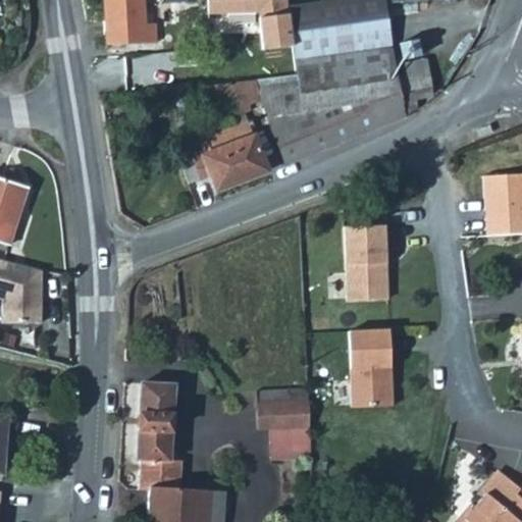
[(103,0),(105,41),(144,40),(142,0),(103,0)]
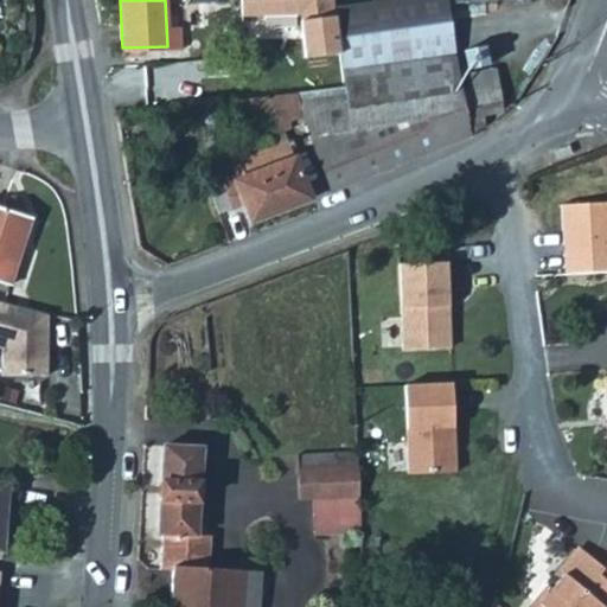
[(238,0),(238,18),(294,17),(301,57),(339,52),(333,0),(238,0)]
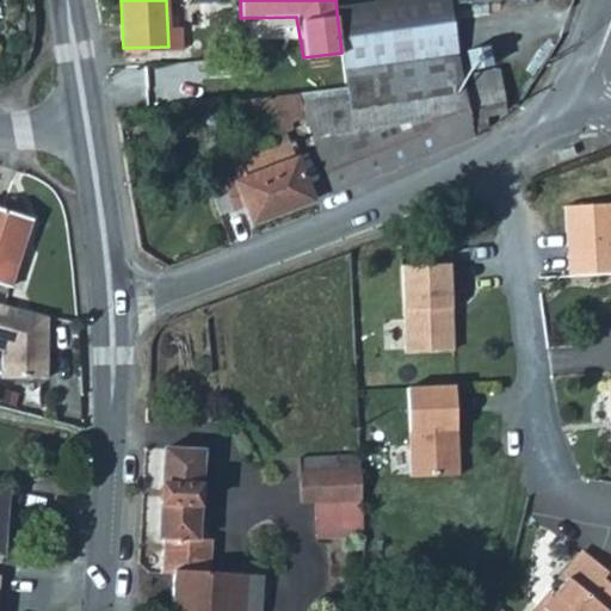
[(458,73),(449,1),(402,0),(335,0),(341,53),(345,85),(363,84),(411,79),(458,73)]
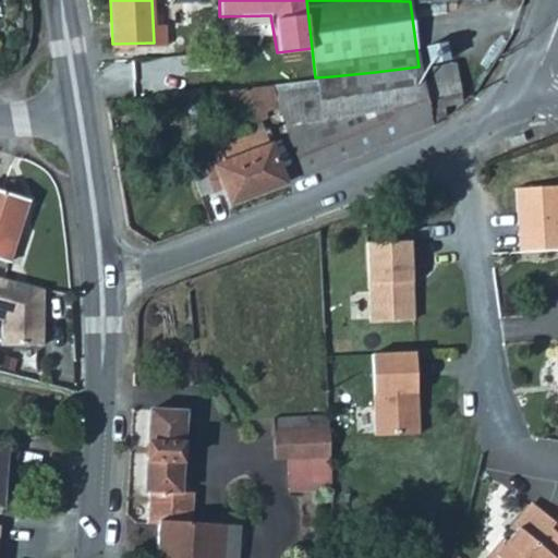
[(278,105),(304,172),(427,125),(423,100),(458,95),(453,62),(433,64),(435,79),(421,80),(419,67),(375,72),(331,76),(315,77),(270,84),(278,105)]
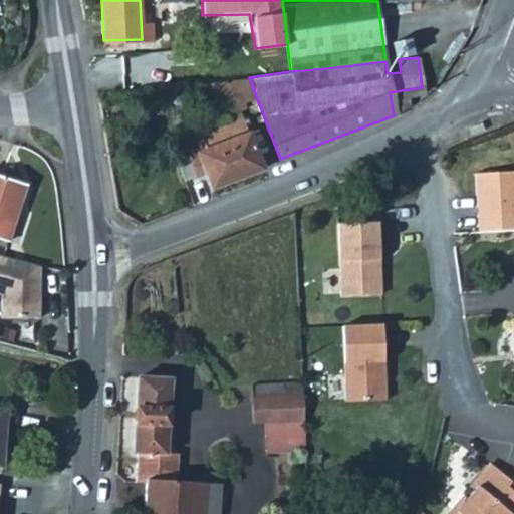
[(230,100),(232,105),(256,96),(249,77),(200,83),(210,107),(230,100)]
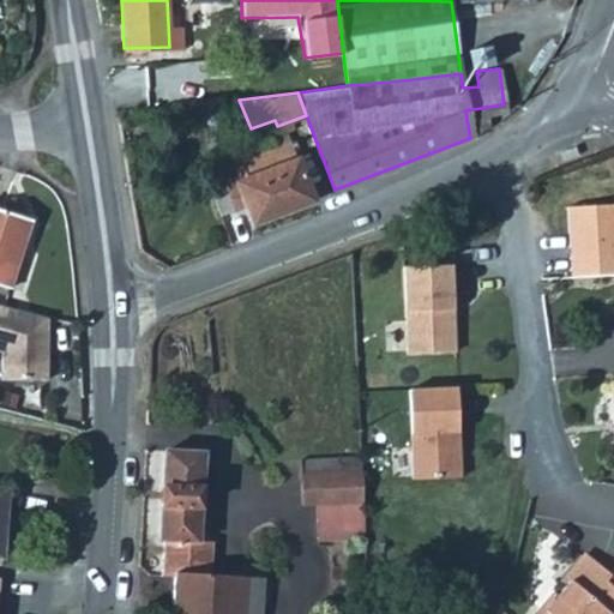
[(238,209),(247,205),(254,222),(313,199),(290,143),(238,162),(245,179),(227,185),(238,209)]
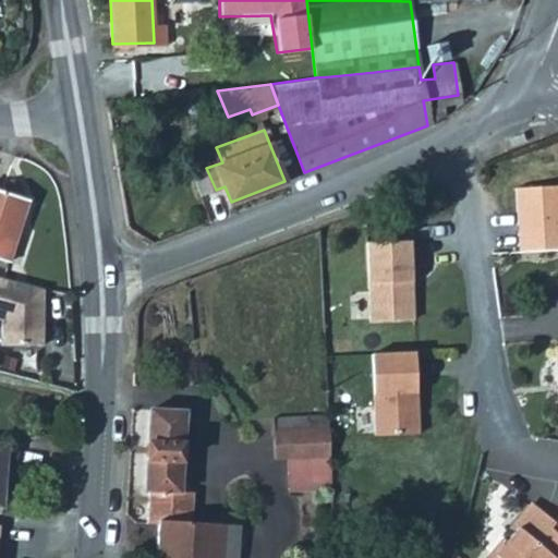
[(26,196),(0,187),(0,253),(9,256),(26,196)]
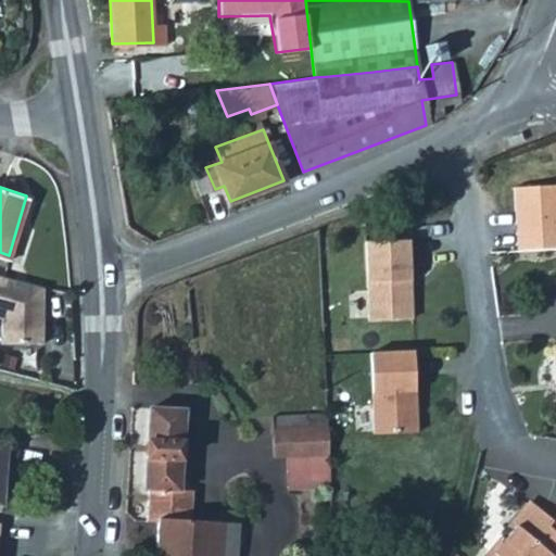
[(412,317),(409,239),(366,240),(368,318),(412,317)]
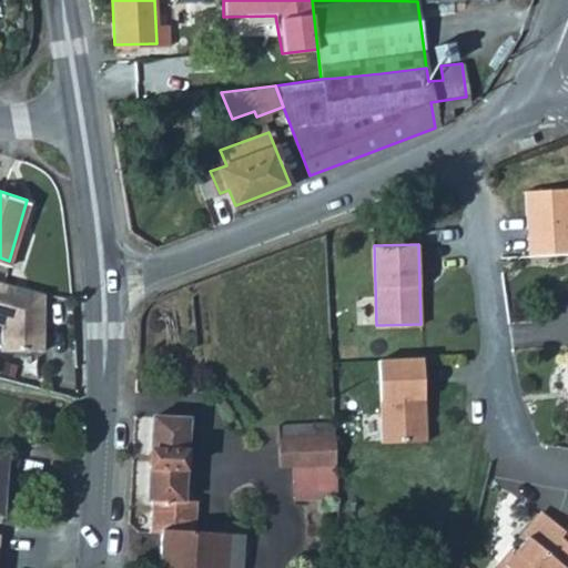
[(43,288),(0,277),(0,320),(2,322),(3,347),(44,346),(44,316),(38,314),(43,288)]
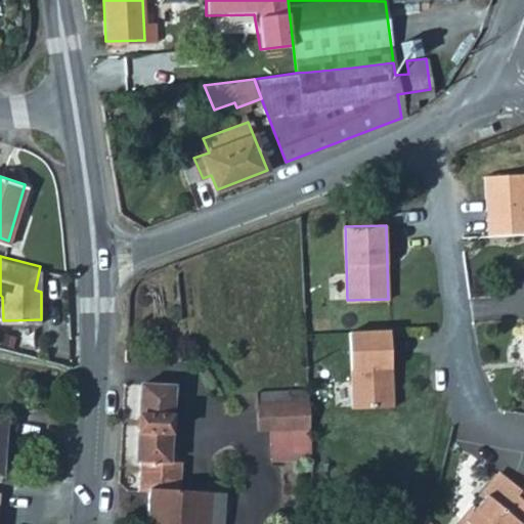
[(390,368),(389,330),(348,331),(350,407),(391,406),(390,385),(387,383),(387,368),(390,368)]
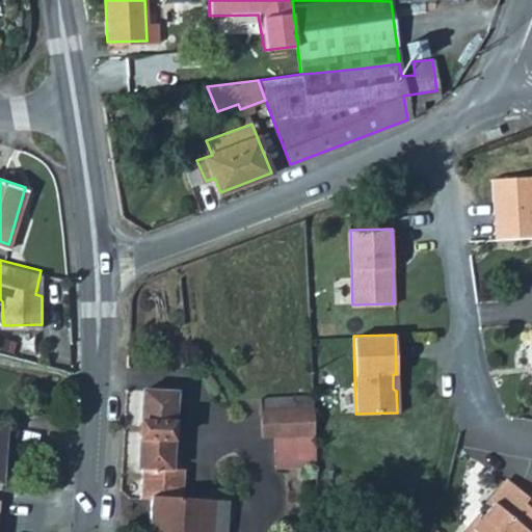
[(179,480),(184,477),(186,466),(171,466),(176,390),(142,388),(138,466),(143,466),(142,483),(164,484),(173,483),(179,480)]
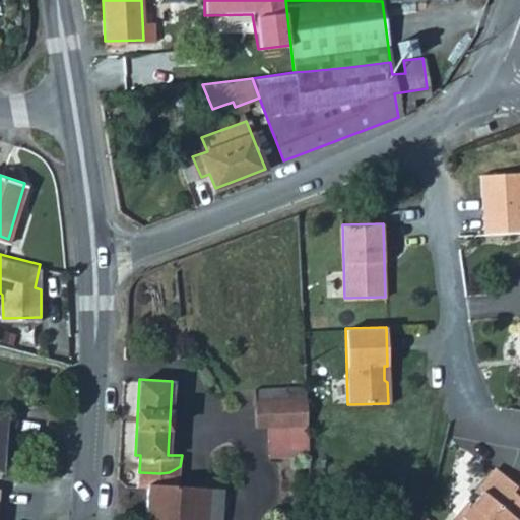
[(254,388),(255,399),(304,398),(304,388),(254,388)]
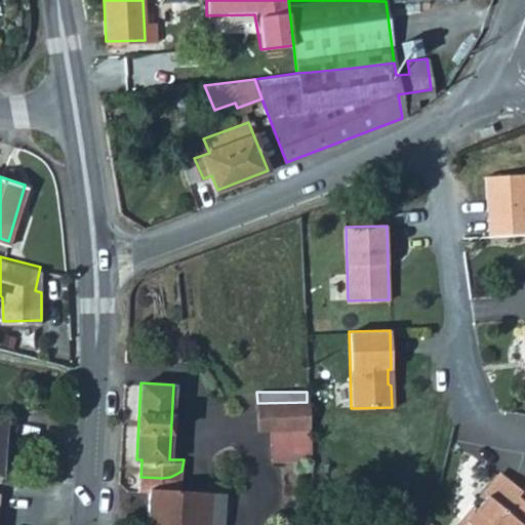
[(270,430),(271,452),(309,451),(307,402),(257,403),(257,430),(270,430)]
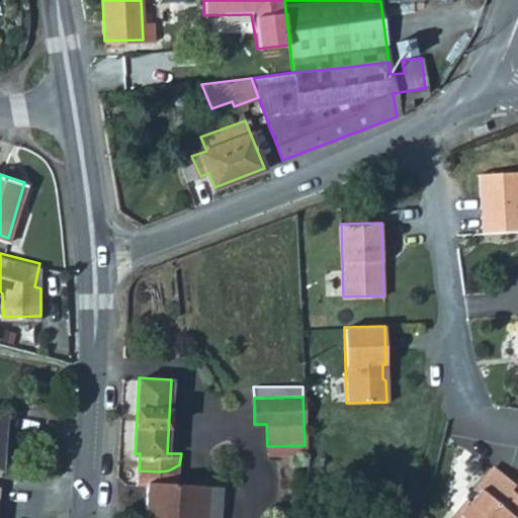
[(305,453),(305,445),(267,446),(266,453),(305,453)]
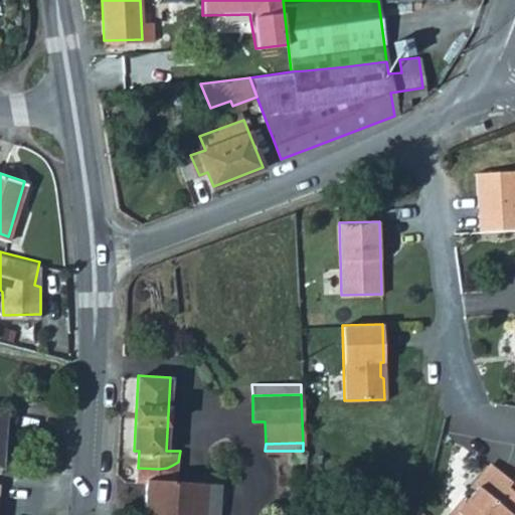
[(207,514),(209,478),(178,478),(178,462),(173,465),(167,468),(159,469),(138,468),(137,480),(146,480),(145,514),(207,514)]
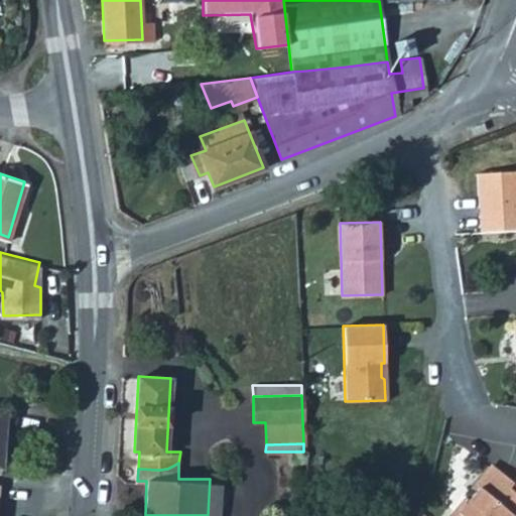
[(478,488),(495,502),(509,485),(489,468),(475,484),(478,488)]
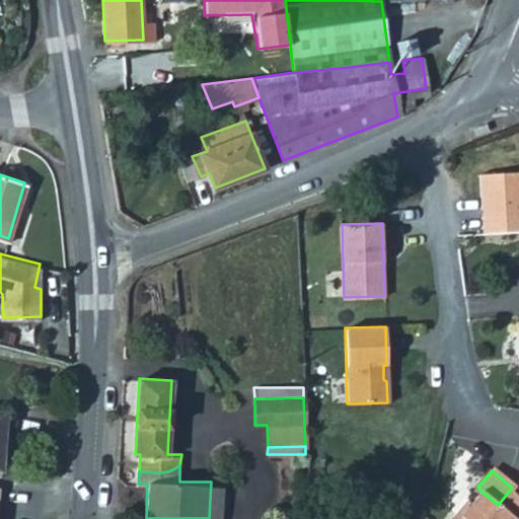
[(518,518),(518,478),(512,488),(498,505),(480,491),(459,516),(455,513),(449,518),(518,518)]
